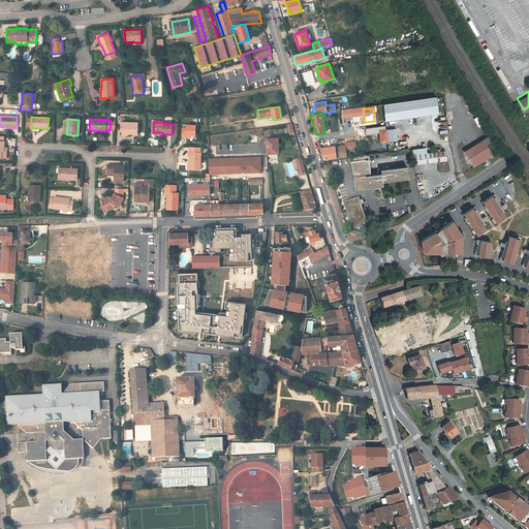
[(138,123),(121,123),(120,132),(122,132),(129,132),(129,134),(137,134),(138,123)]
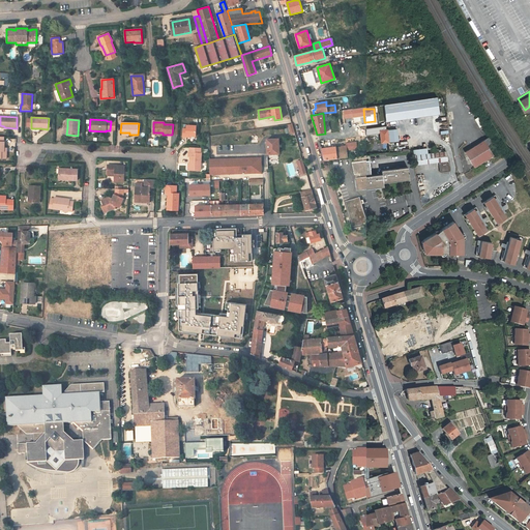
[(197,125),(187,125),(186,128),(183,128),(183,137),(186,137),(187,136),(190,136),(196,136),(197,125)]
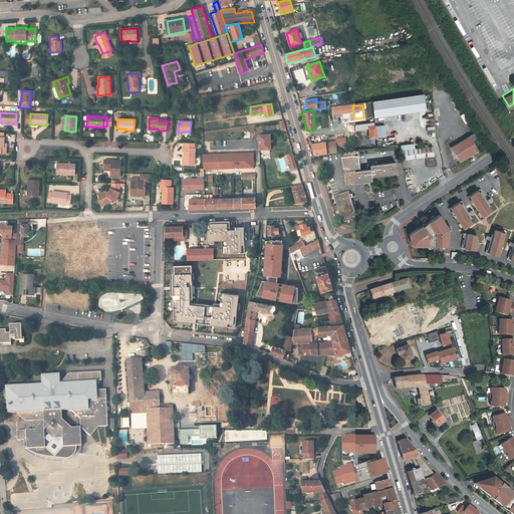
[(375,125),(376,138),(386,137),(384,124),(375,125)]
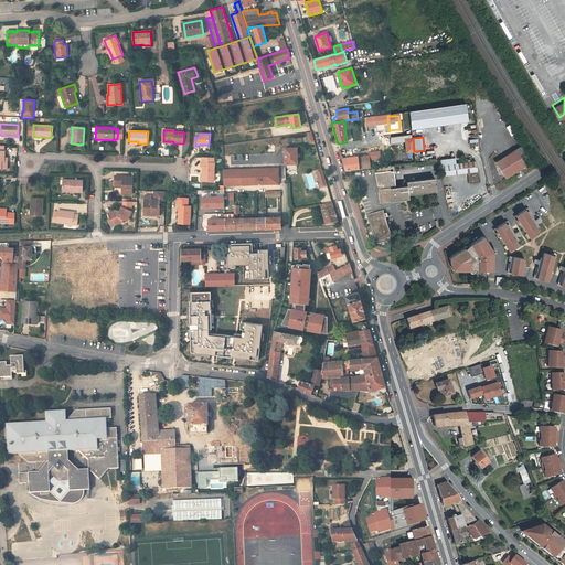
[(496,162),(505,179),(524,167),(521,161),(526,158),(520,147),(496,162)]
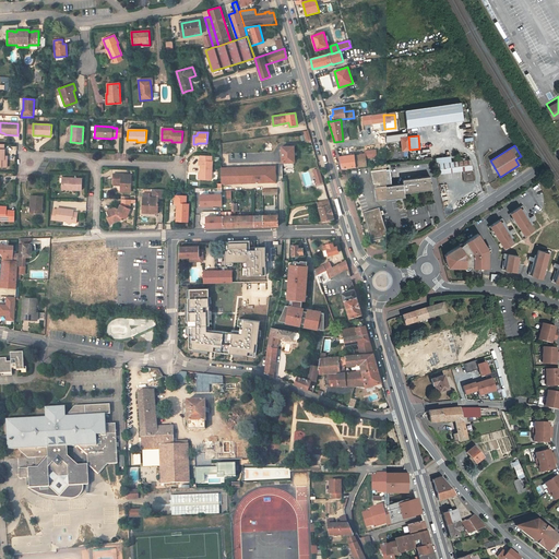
[(294,146),(282,147),(282,157),(280,157),(281,163),(295,163),(294,146)]
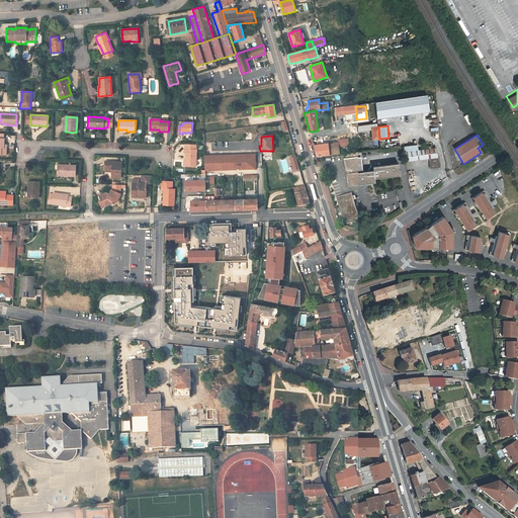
[(338,143),(314,146),(317,157),(340,154),(338,143)]
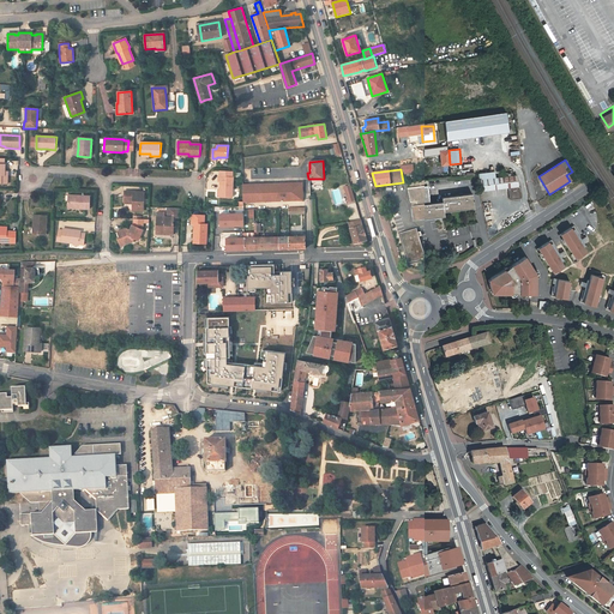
[(232,172),(218,170),(218,176),(217,176),(217,181),(220,181),(218,190),(218,197),(232,198),(232,178),(232,172)]
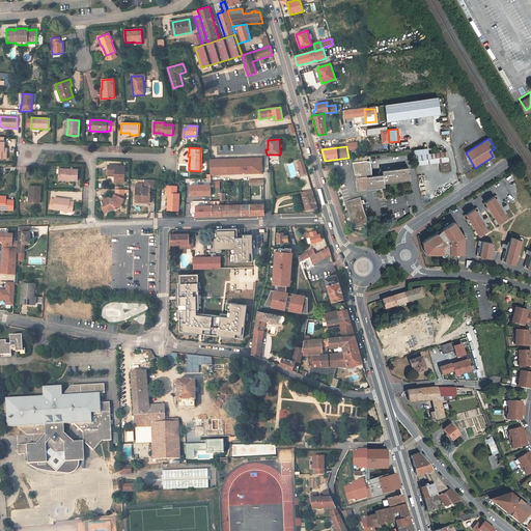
[(415,156),(416,165),(440,162),(448,161),(447,151),(442,152),(436,154),(428,154),(415,156)]
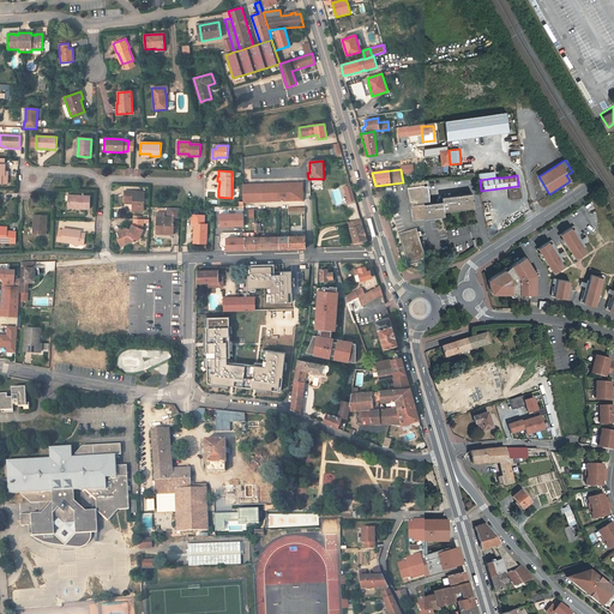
[(411,203),(413,206),(414,220),(444,216),(444,212),(474,208),(471,194),(441,198),(443,202),(429,204),(429,199),(431,199),(427,180),(409,182),(410,188),(408,188),(411,203)]
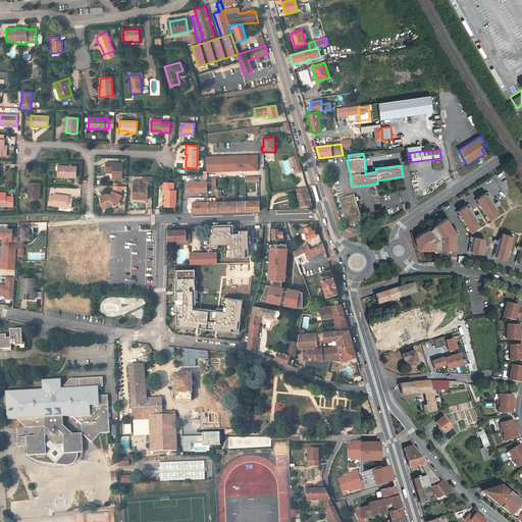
[(255,158),(255,170),(257,170),(257,155),(216,156),(216,159),(255,158)]
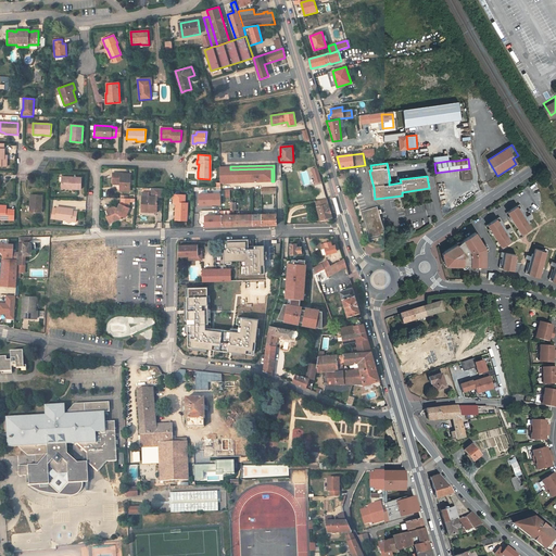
[(219,171),(220,184),(272,181),(272,168),(230,169),(219,171)]
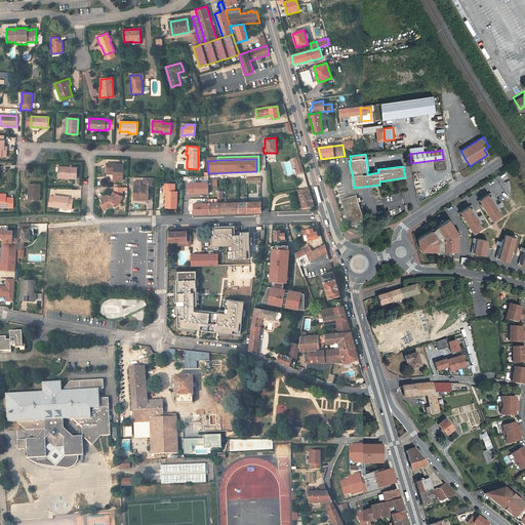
[(435,160),(436,170),(445,169),(444,159),(435,160)]
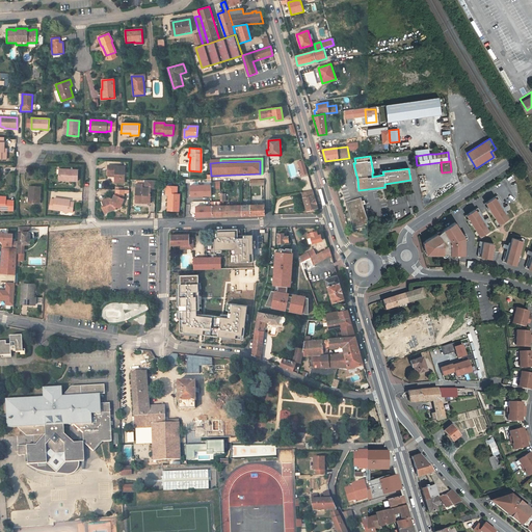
[(124,166),(107,165),(106,174),(114,175),(114,176),(113,182),(124,183),(124,166)]
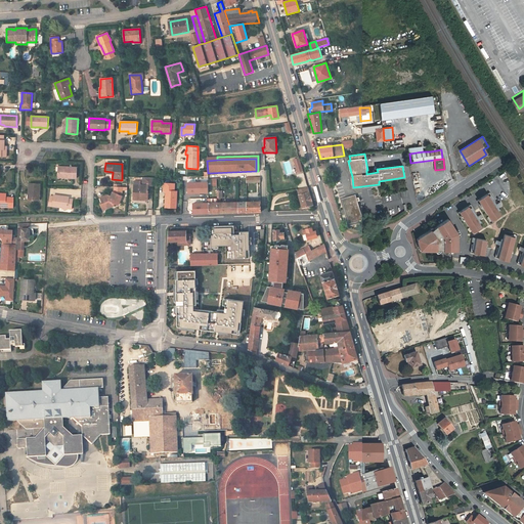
[(58,167),(57,176),(68,176),(68,178),(77,179),(77,168),(58,167)]
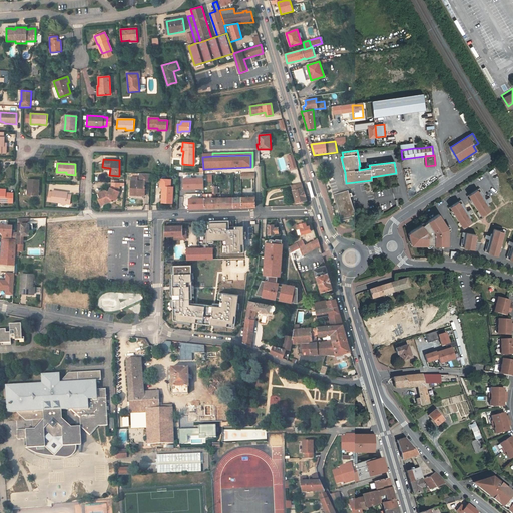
[(145,191),(145,181),(150,182),(150,174),(140,173),(139,181),(131,181),(130,191),(130,193),(137,193),(137,195),(144,195),(145,191)]
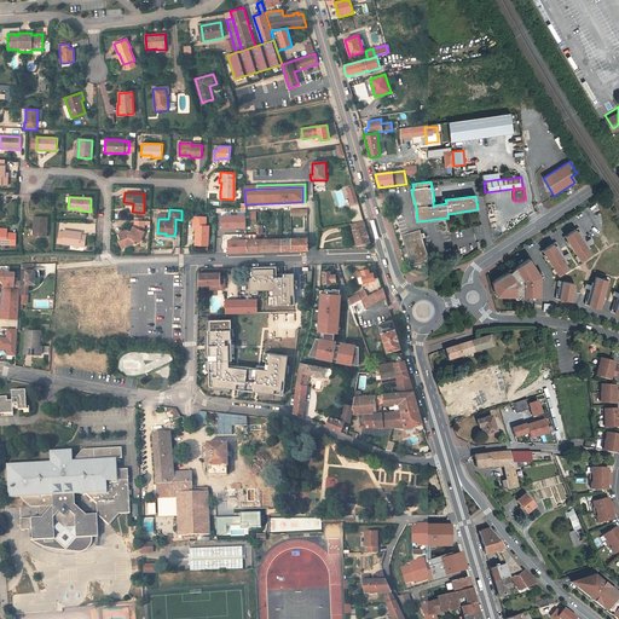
[(246,215),(221,217),(221,229),(246,229),(246,215)]
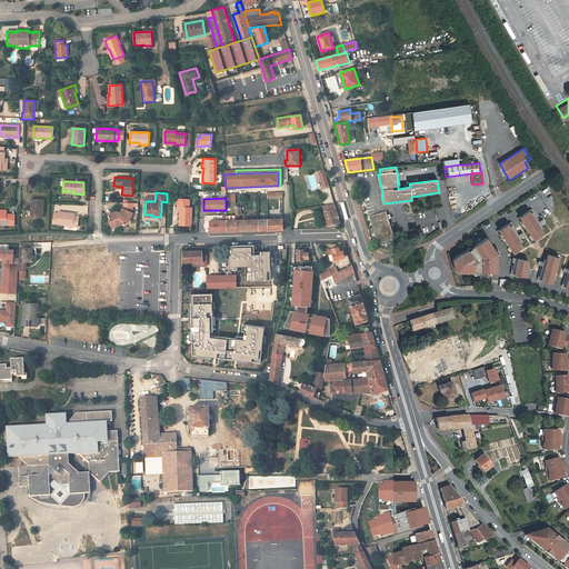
[(32,210),(32,212),(32,218),(42,218),(43,212),(43,200),(31,199),(31,210),(32,210)]
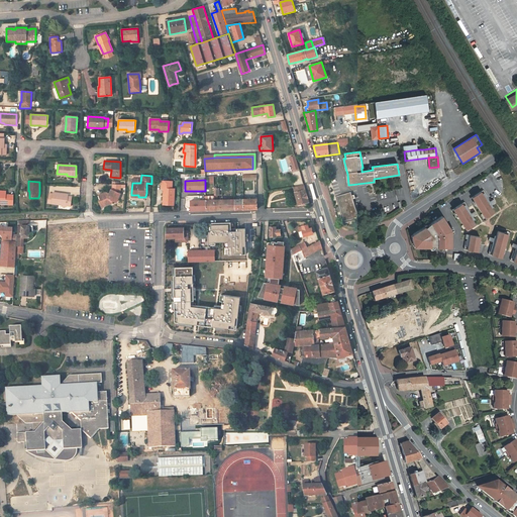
[(162,181),(161,189),(163,189),(163,193),(163,198),(163,205),(174,206),(174,198),(174,193),(174,189),(172,189),(172,182),(162,181)]
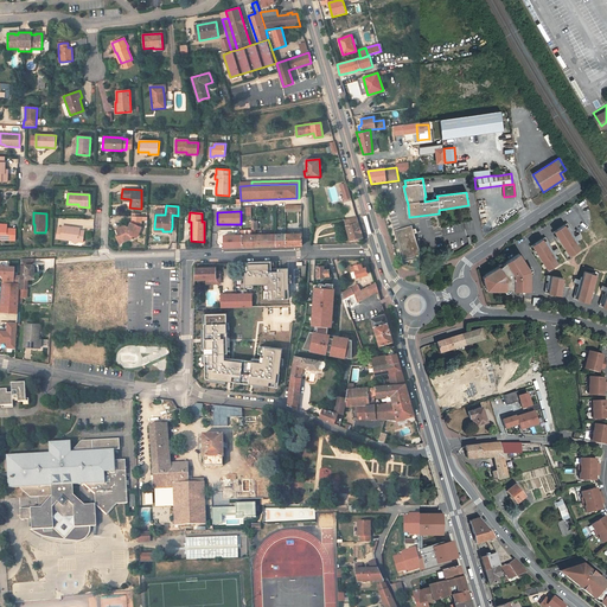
[(127,228),(127,229),(123,228),(121,229),(120,228),(115,229),(116,232),(117,235),(115,236),(117,242),(123,240),(123,241),(131,238),(132,236),(135,237),(138,232),(140,227),(135,224),(140,224),(140,217),(132,216),(132,223),(131,223),(128,227),(127,228)]
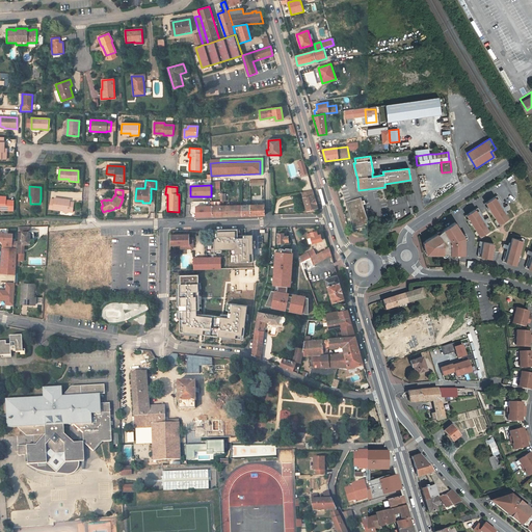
[(303,198),(302,198),(304,203),(307,211),(311,210),(315,209),(318,208),(316,204),(315,200),(313,190),(311,191),(302,192),(303,198)]
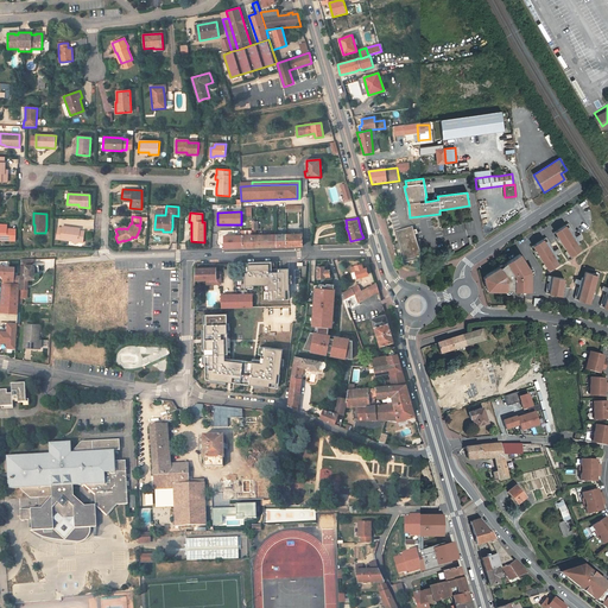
[(572,232),(570,227),(568,225),(563,227),(555,232),(555,233),(557,236),(561,244),(570,257),(574,254),(580,251),(576,245),(571,236),(572,235),(574,234),(572,232)]
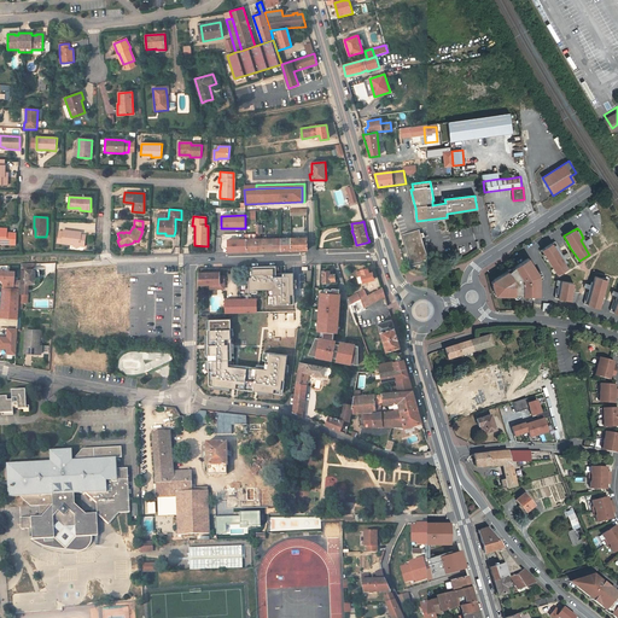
[(7,234),(7,231),(7,229),(0,229),(0,242),(6,243),(6,245),(16,246),(16,237),(6,235),(7,234)]
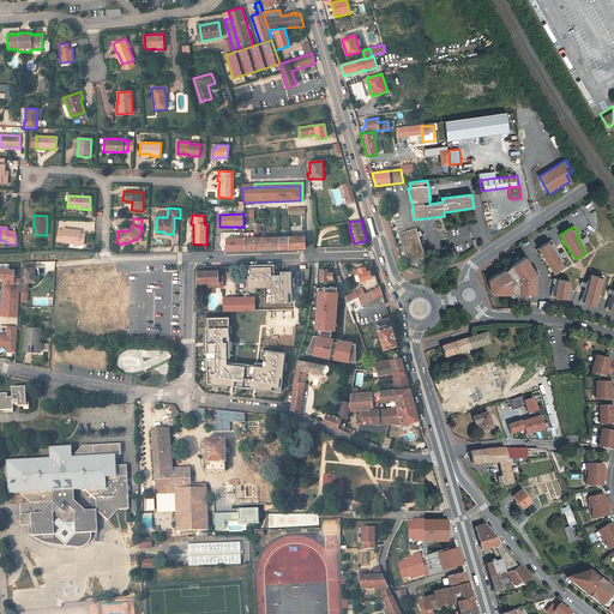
[(419,234),(416,229),(416,228),(413,229),(401,233),(401,234),(409,263),(426,258),(419,234)]
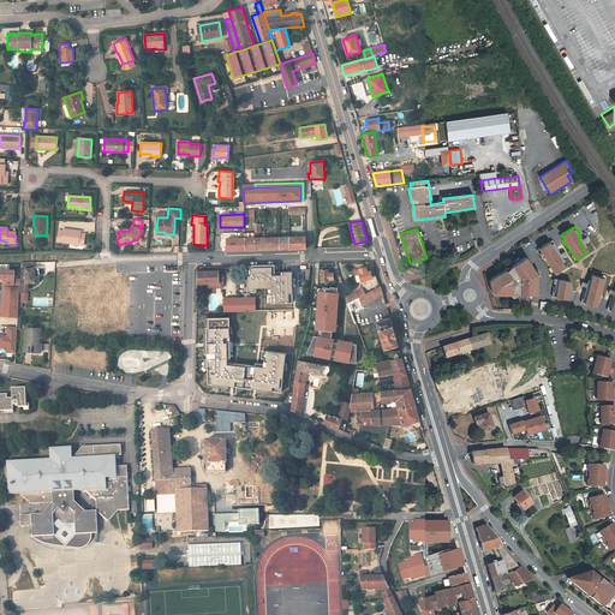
[(63,230),(63,237),(58,237),(58,242),(59,242),(61,242),(64,243),(84,245),(85,236),(85,233),(81,233),(81,231),(72,230),(63,230)]
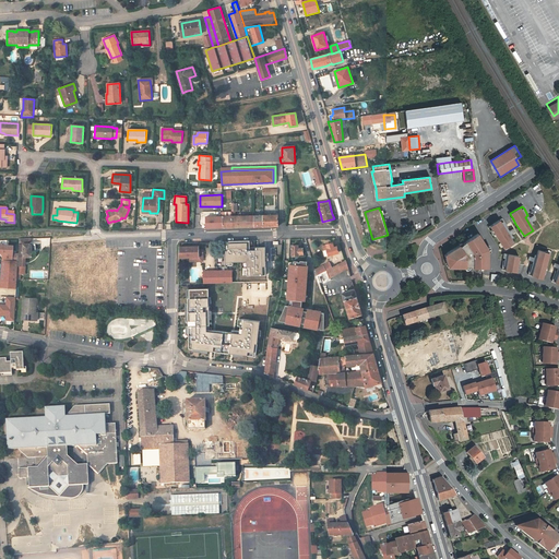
[(223,214),(223,217),(223,228),(233,228),(233,216),(225,217),(225,214),(223,214)]
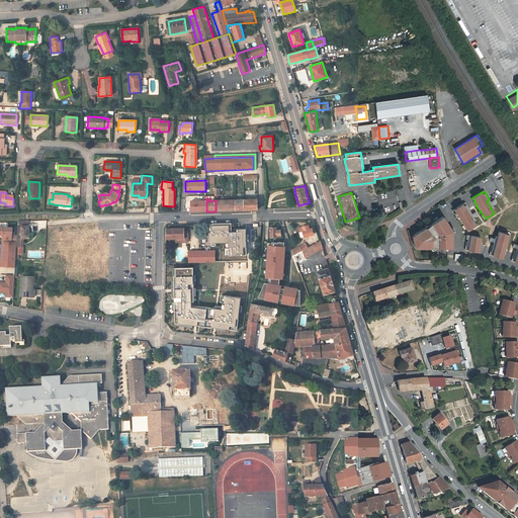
[(236,200),(236,210),(245,210),(244,199),(236,200)]
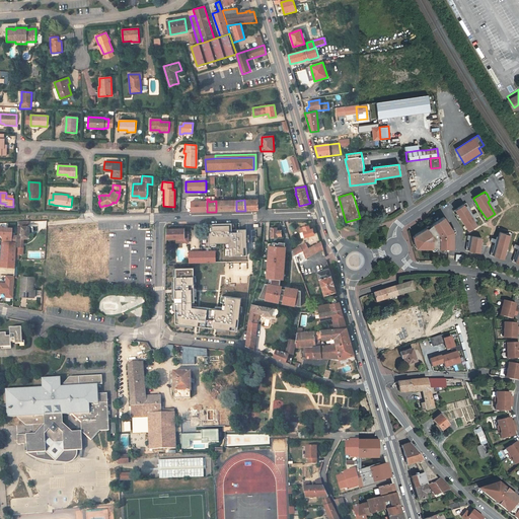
[(257,200),(244,200),(245,211),(258,210),(257,200)]
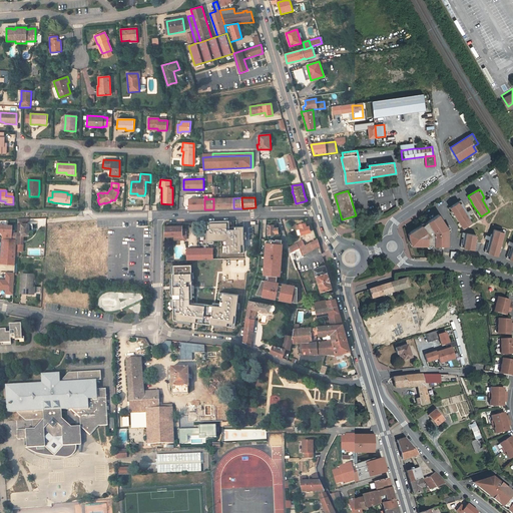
[(213,198),(213,209),(233,208),(233,198),(213,198)]
